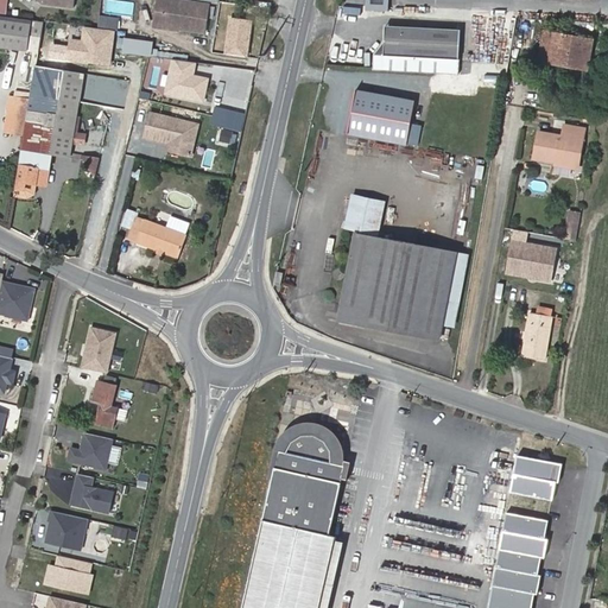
[(208,5),(170,0),(157,0),(156,12),(163,13),(162,26),(179,29),(204,32),(208,5)]
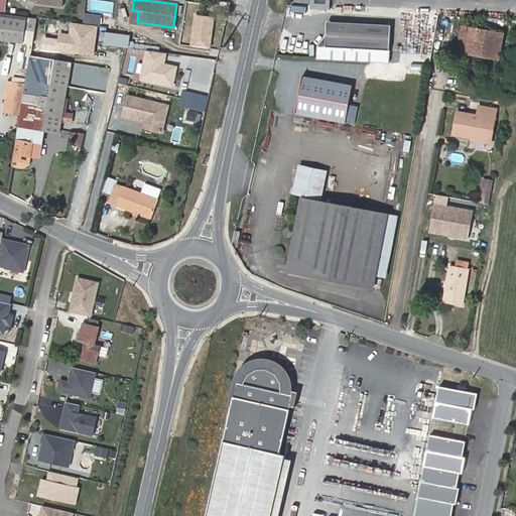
[(309,0),(309,9),(329,9),(329,0),(309,0)]
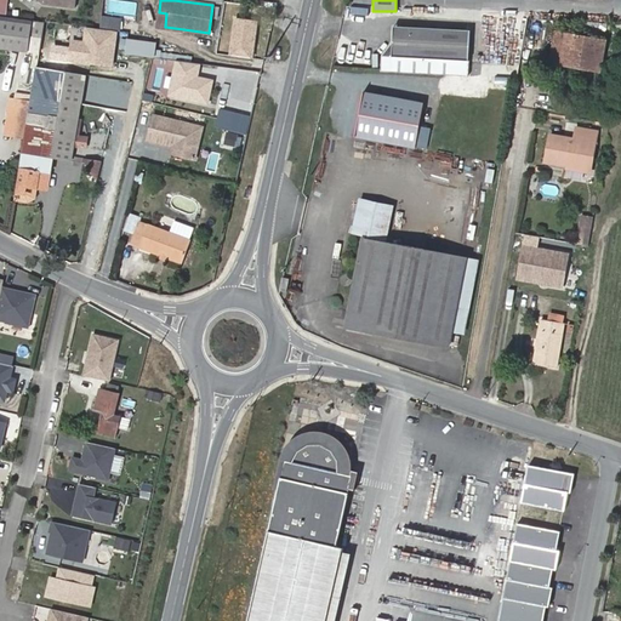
[(166,13),(159,12),(157,28),(183,32),(183,29),(165,27),(166,13)]
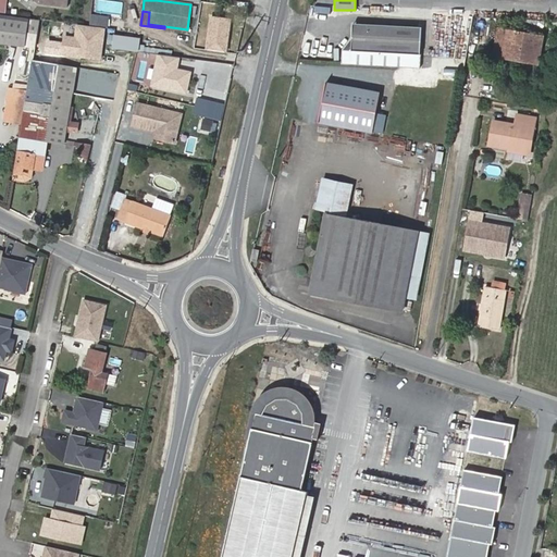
[(0,41),(26,45),(29,17),(0,13),(0,41)]
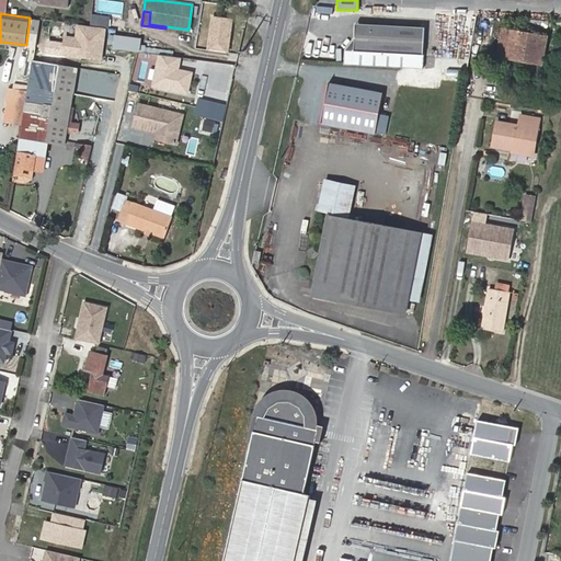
[(91,13),(90,24),(109,26),(110,15),(91,13)]
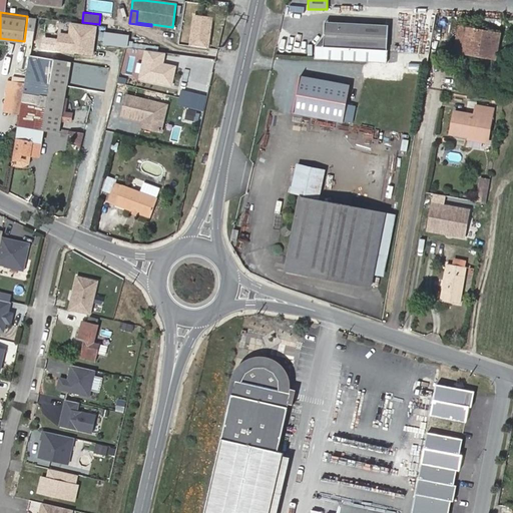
[(390,64),(392,25),(329,22),(328,34),(319,46),(319,60),(390,64)]
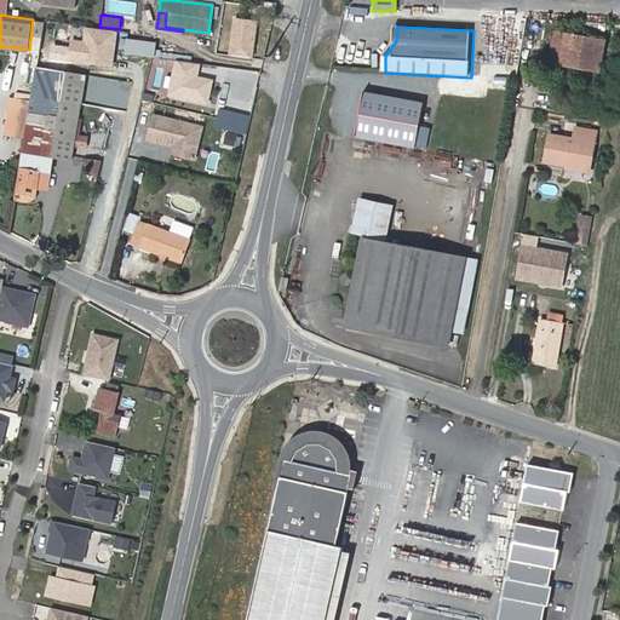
[(551,61),(562,63),(568,34),(556,32),(551,61)]
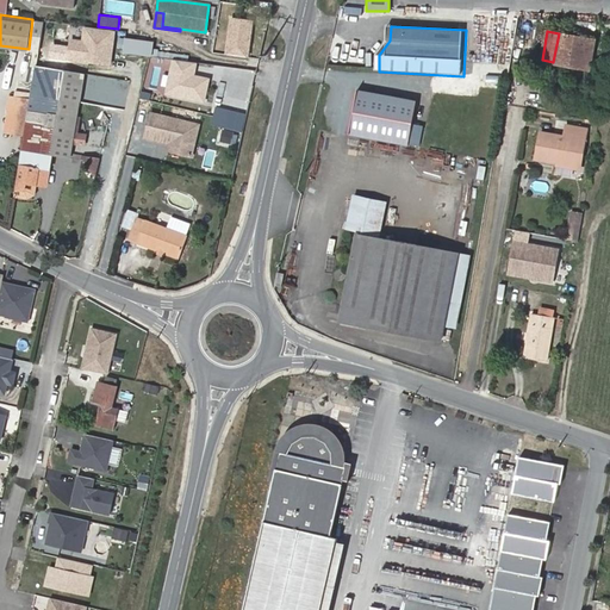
[(596,41),(559,33),(553,62),(590,69),(596,41)]
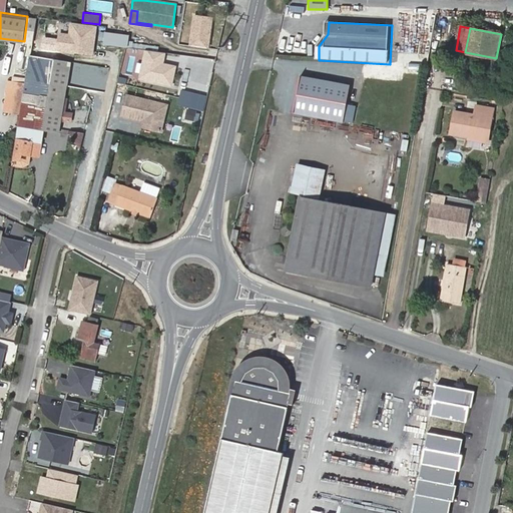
[(34,31),(30,54),(56,59),(60,35),(34,31)]
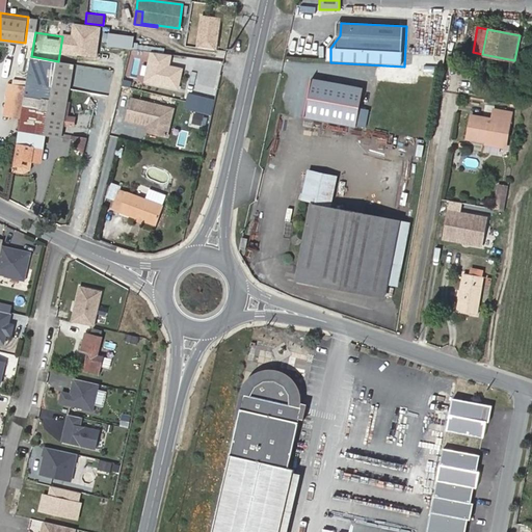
[(107,33),(106,46),(132,48),(133,34),(107,33)]
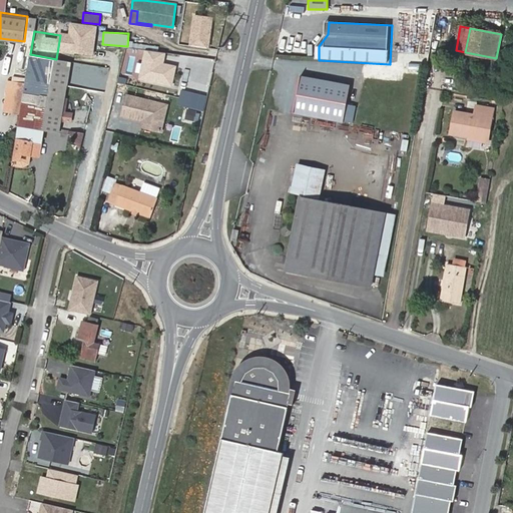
[(70,65),(71,61),(56,59),(30,54),(29,59),(70,65)]
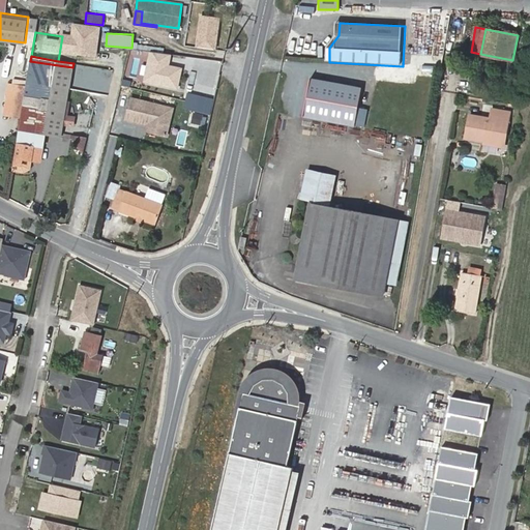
[(46,134),(61,137),(72,67),(30,61),(27,86),(22,118),(20,129),(46,134)]
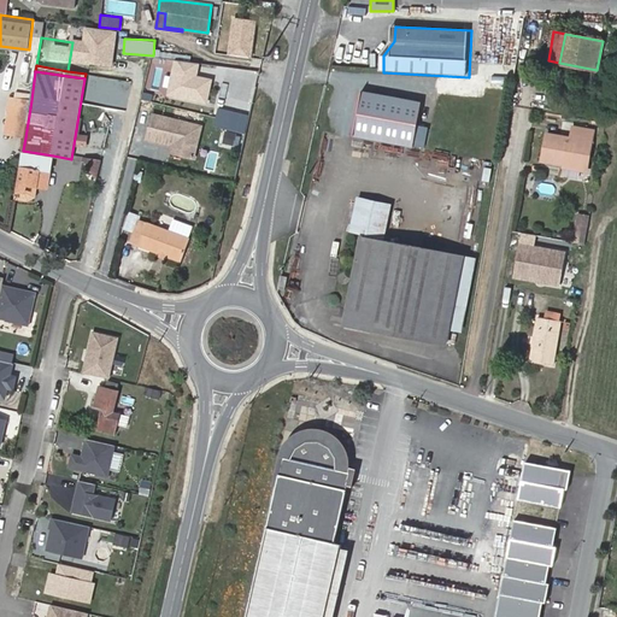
[(411,147),(419,101),(359,90),(352,137),(411,147)]
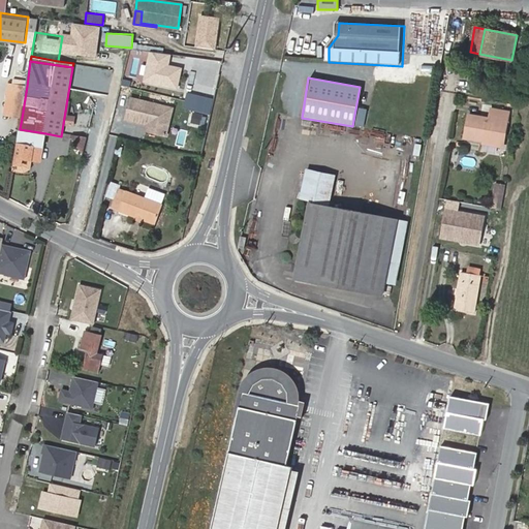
[(4,115),(8,116),(13,84),(9,84),(4,115)]
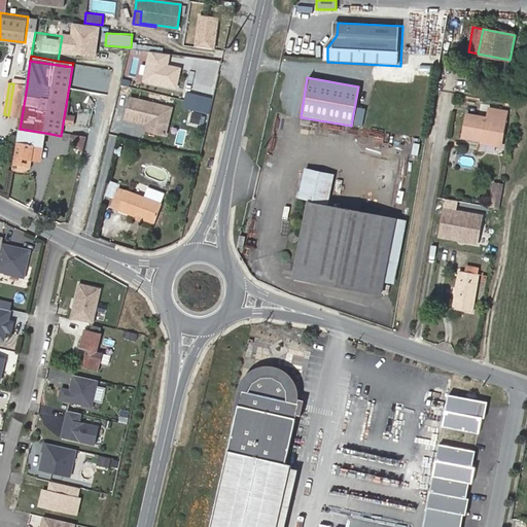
[(22,117),(27,85),(13,83),(8,115),(22,117)]
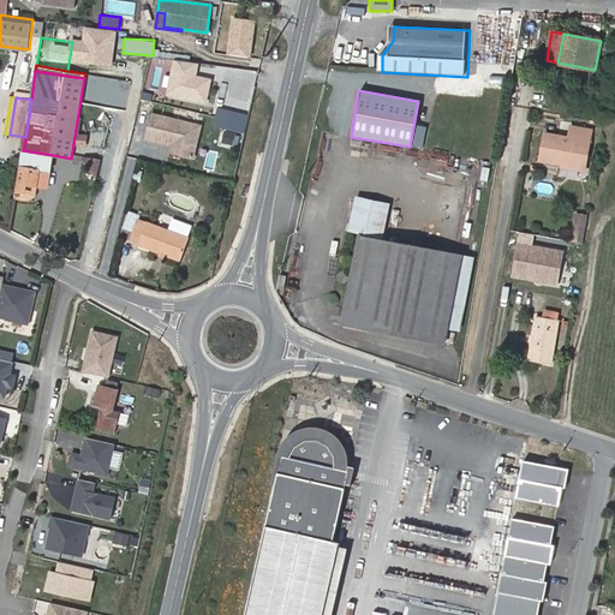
[(195,156),(202,125),(154,113),(148,137),(172,144),(180,145),(178,153),(195,156)]
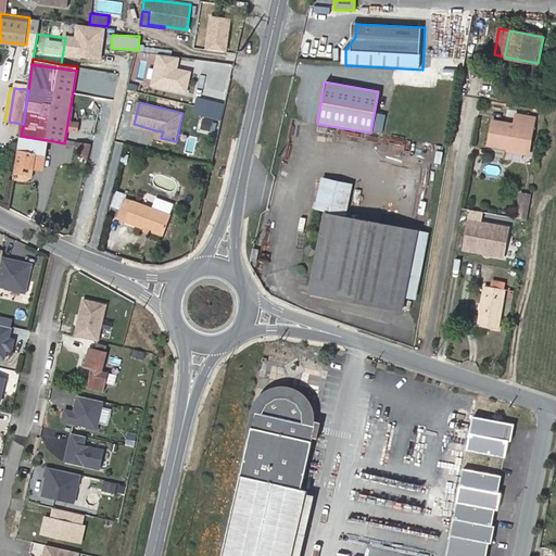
[(517,114),(515,124),(493,121),(489,143),(529,151),(535,117),(517,114)]
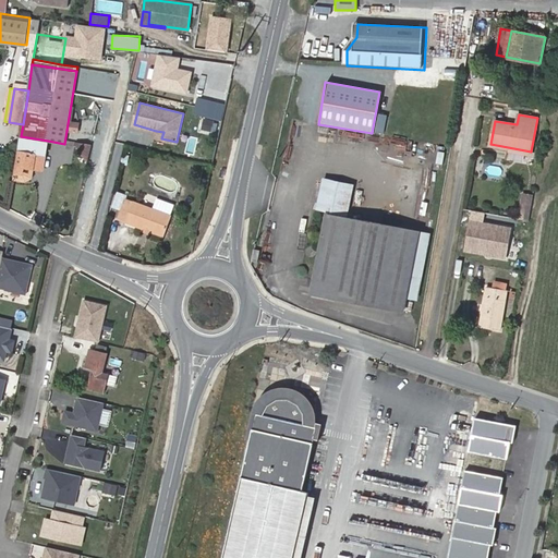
[(204,118),(199,130),(210,133),(215,122),(204,118)]
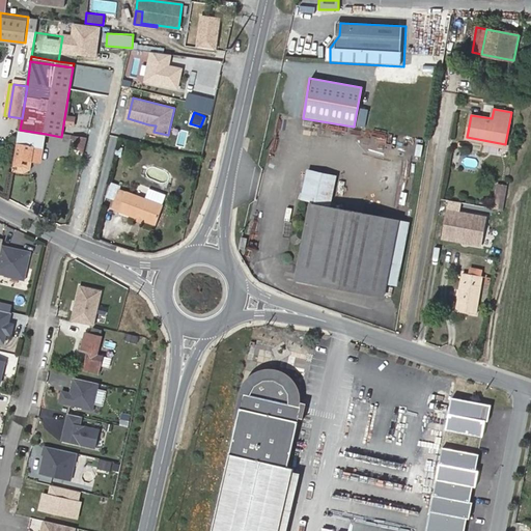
[(33,148),(44,149),(46,134),(20,130),(14,165),(21,166),(23,160),(32,161),(33,148)]
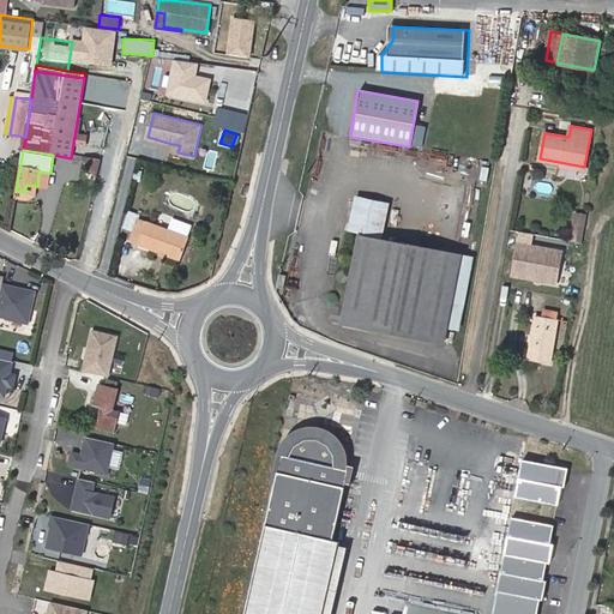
[(97,176),(98,158),(83,156),(80,175),(97,176)]
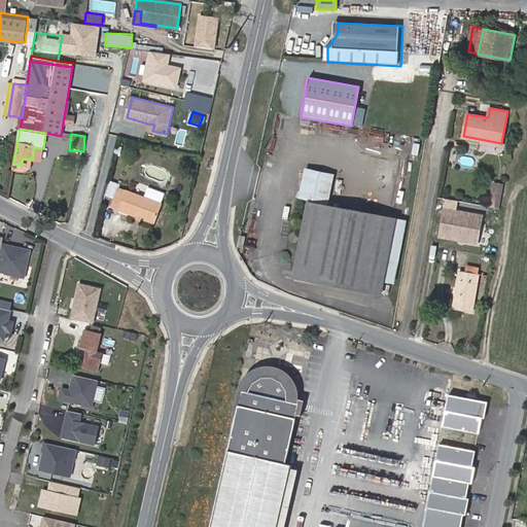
[(41,161),(43,148),(33,147),(32,160),(41,161)]
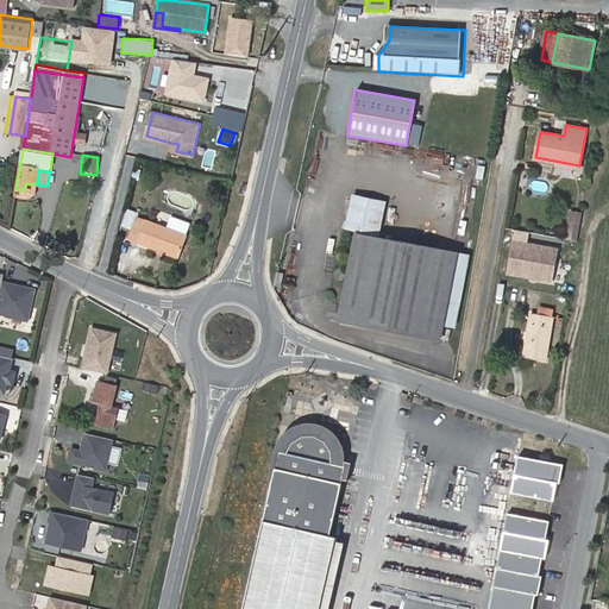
[(29,199),(36,195),(37,184),(26,183),(24,190),(16,189),(14,196),(29,199)]
